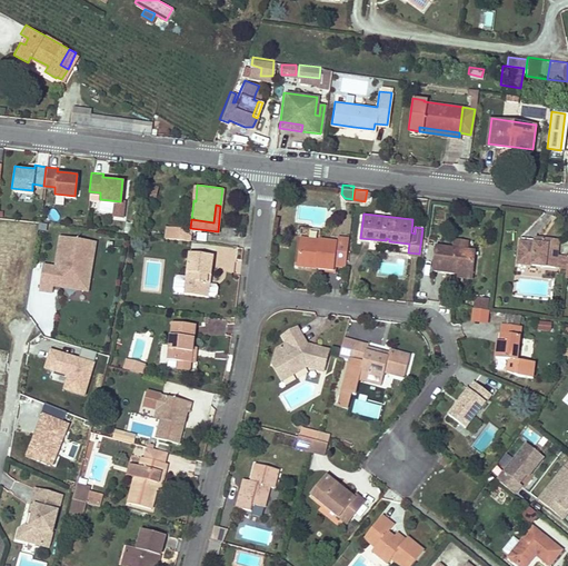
[(170,226),(169,236),(189,239),(190,228),(170,226)]
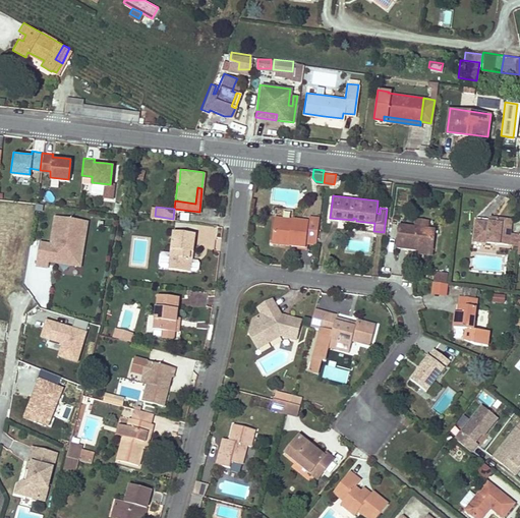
[(82,234),(84,219),(53,214),(49,241),(37,239),(34,262),(46,264),(48,253),(55,255),(55,259),(70,262),(75,233),(82,234)]
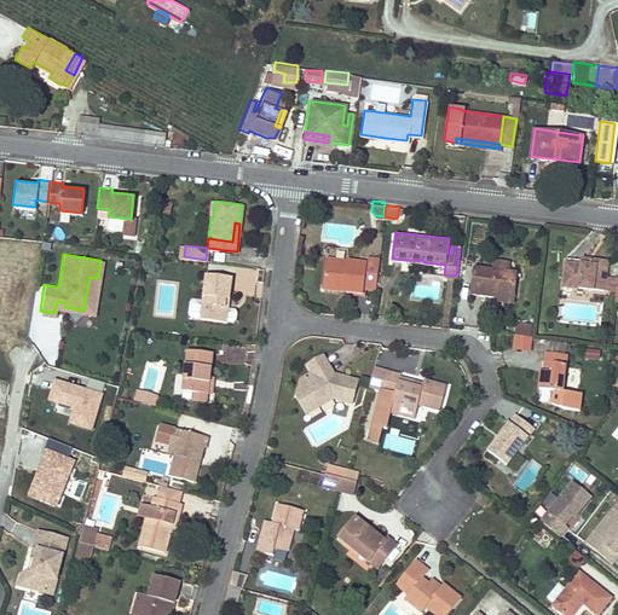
[(327,256),(323,282),(345,284),(344,289),(364,291),(368,261),(327,256)]
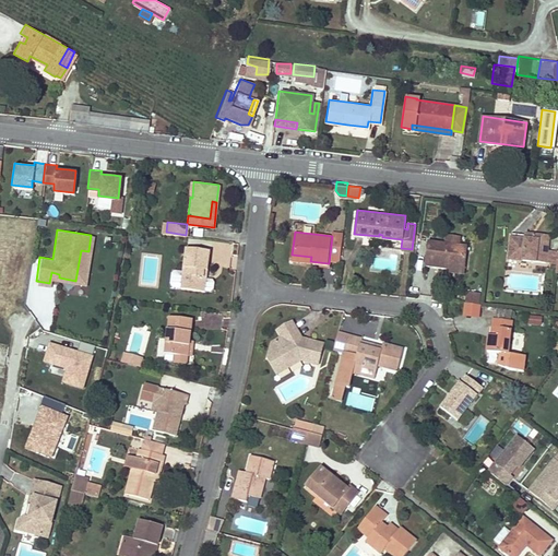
[(447,234),(444,243),(459,245),(460,236),(447,234)]
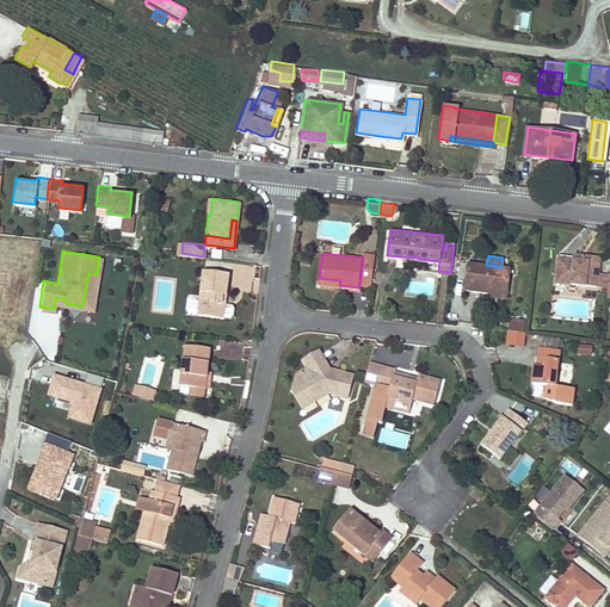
[(581,260),(573,259),(559,258),(556,279),(596,284),(599,258),(581,255),(581,260)]
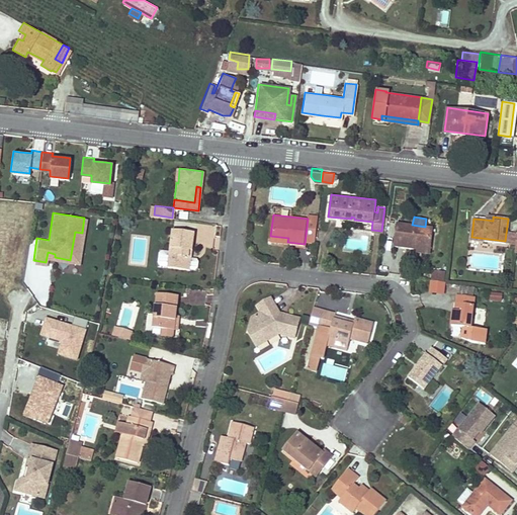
[(425,227),(412,225),(397,223),(394,245),(417,248),(429,250),(432,228),(425,227)]
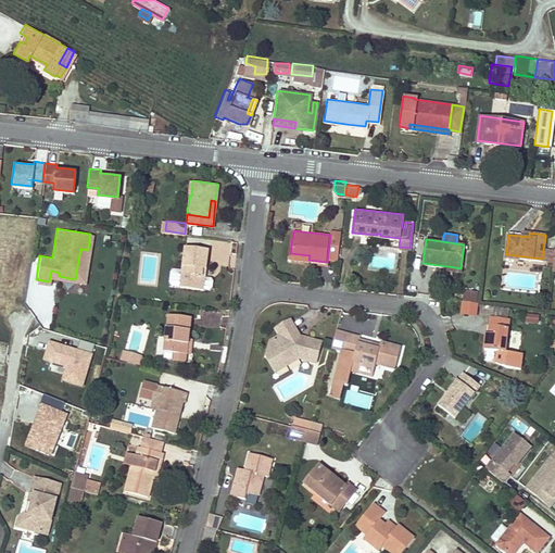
[(205,287),(206,272),(204,272),(204,265),(207,265),(210,247),(186,243),(179,284),(205,287)]
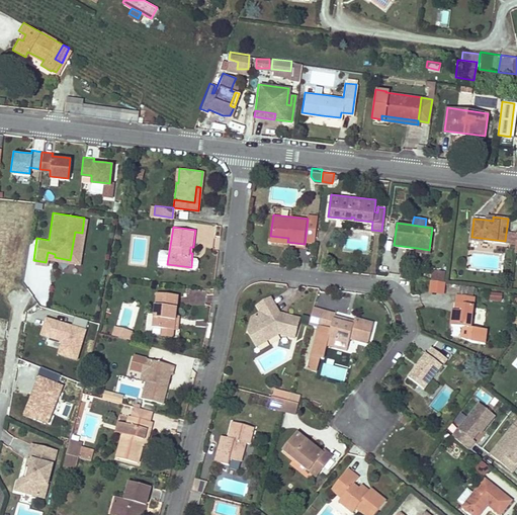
[(445,271),(432,270),(431,280),(444,281),(445,271)]
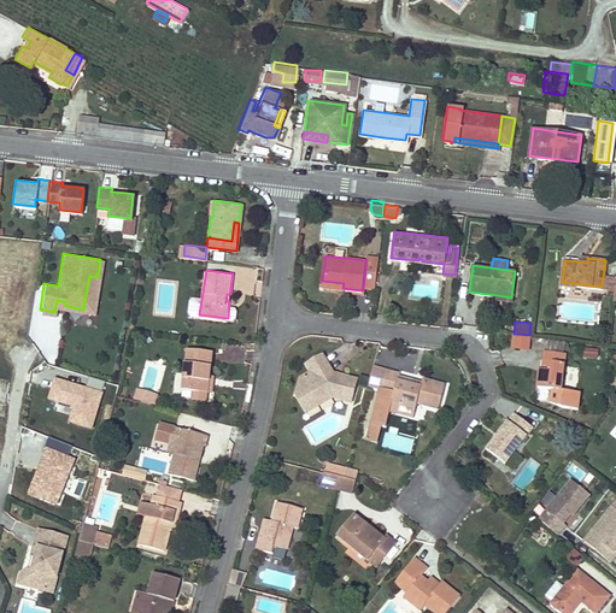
[(529,335),(514,334),(512,345),(527,346),(529,335)]
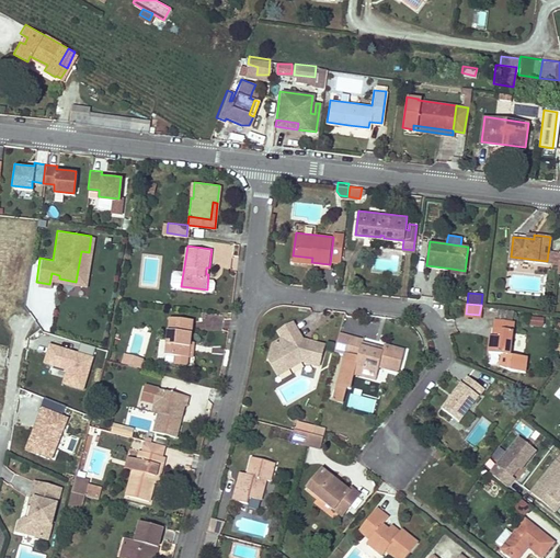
[(543,315),(530,312),(529,320),(543,321),(543,315)]
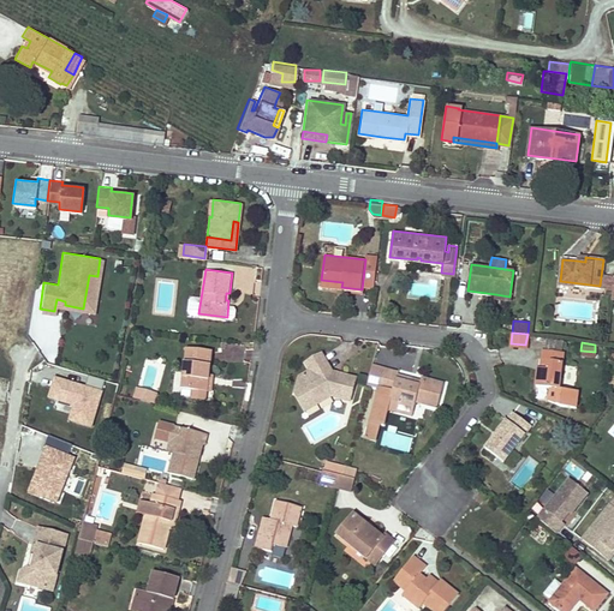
[(182,385),(192,387),(208,389),(209,371),(212,347),(188,343),(182,385)]
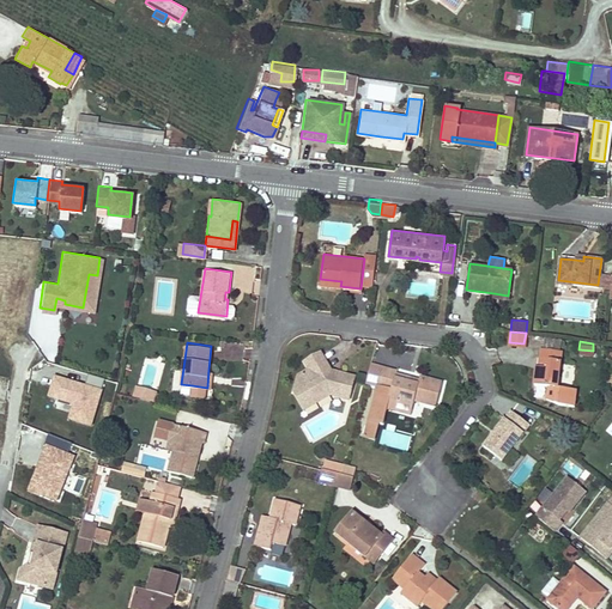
[(523,343),(509,342),(508,352),(523,354),(523,343)]
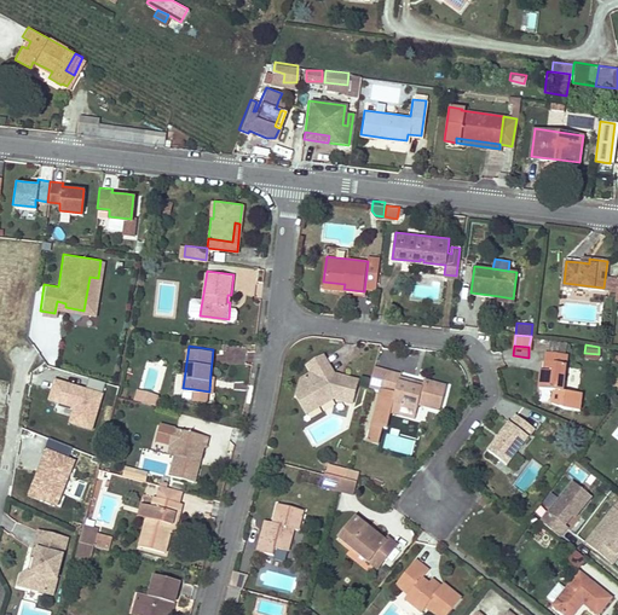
[(581,392),(561,389),(565,353),(547,349),(546,369),(542,369),(539,387),(552,388),(550,401),(562,406),(578,408),(581,392)]
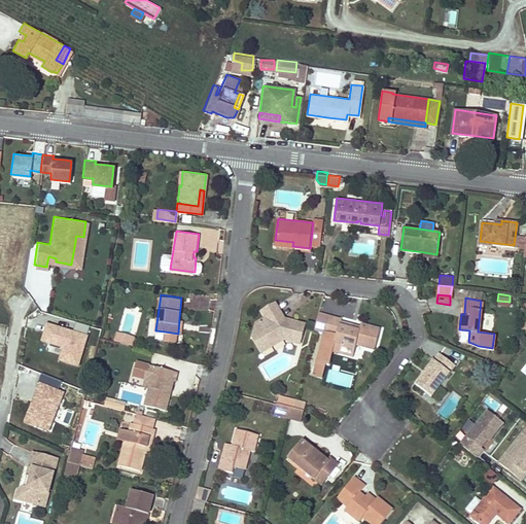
[(255,322),(252,335),(258,337),(261,343),(271,338),(272,340),(279,337),(285,338),(300,341),(306,321),(289,317),(289,319),(287,320),(281,323),(279,319),(285,316),(275,301),(263,307),(267,316),(255,322)]
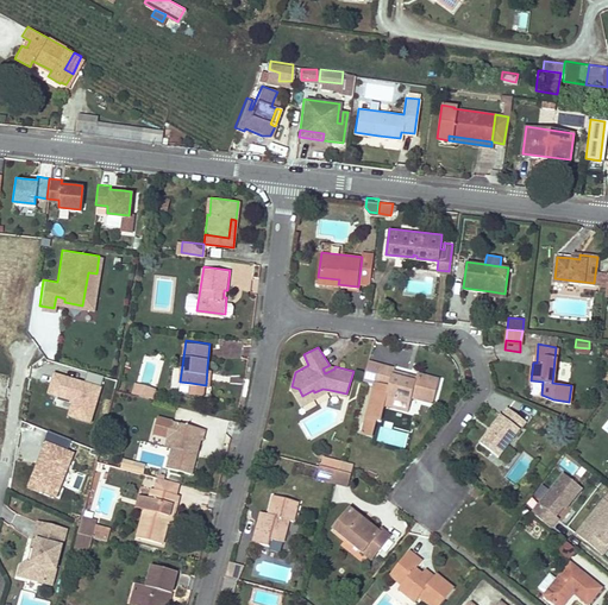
[(383,363),(368,358),(363,379),(355,410),(365,414),(362,428),(373,432),(376,416),(381,417),(384,403),(386,395),(394,397),(396,401),(394,407),(408,410),(412,396),(433,402),(439,376),(419,371),(418,375),(417,379),(393,372),(392,376),(381,373),(383,363)]
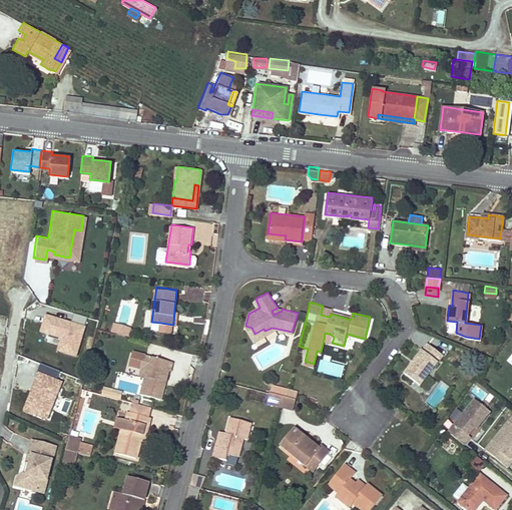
[(332,308),(323,306),(321,315),(330,317),(331,314),(332,311),(332,308)]
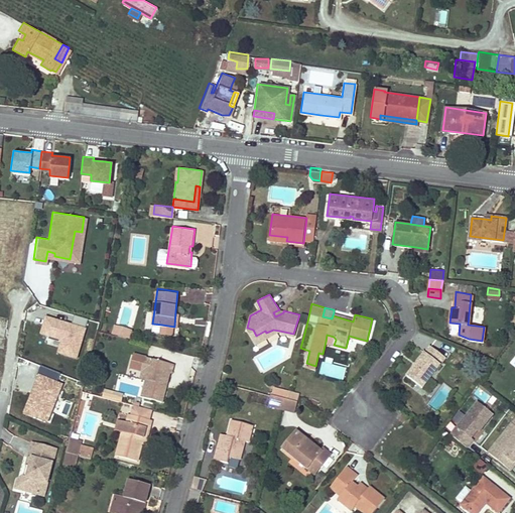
[(334,312),(333,315),(353,322),(354,317),(334,312)]
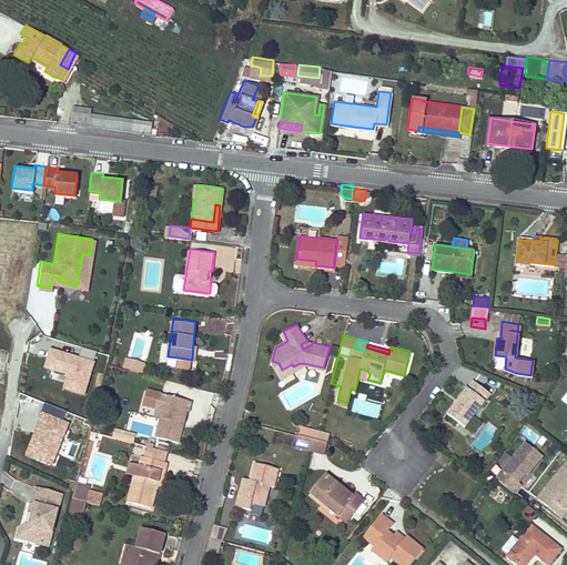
[(81,345),(78,355),(92,360),(95,350),(81,345)]
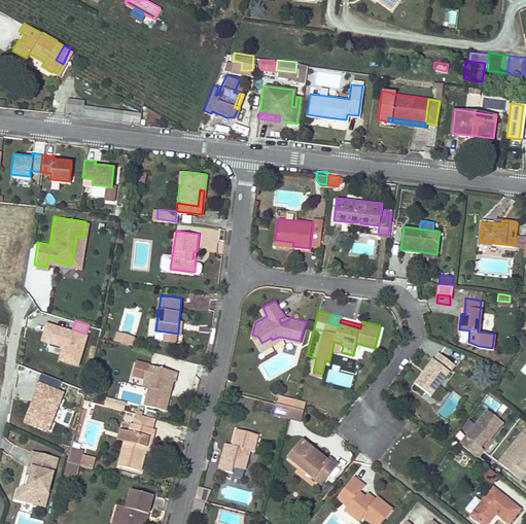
[(78,364),(82,353),(89,335),(85,334),(72,329),(46,321),(41,340),(61,346),(57,358),(78,364)]
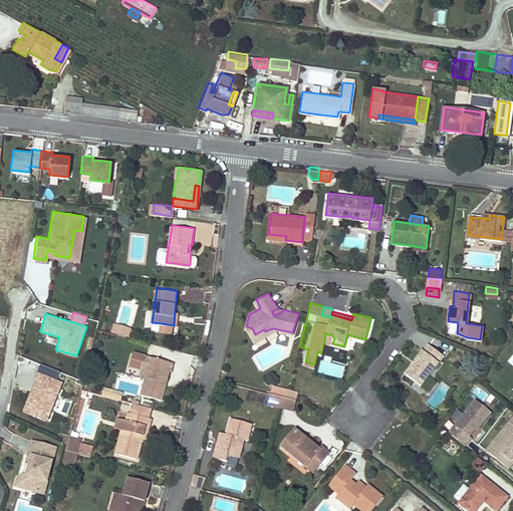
[(448,321),(446,330),(455,332),(457,324),(448,321)]
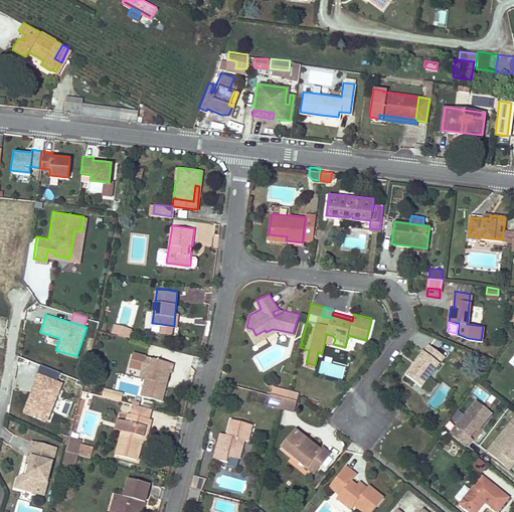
[(129,335),(131,328),(115,324),(113,331),(129,335)]
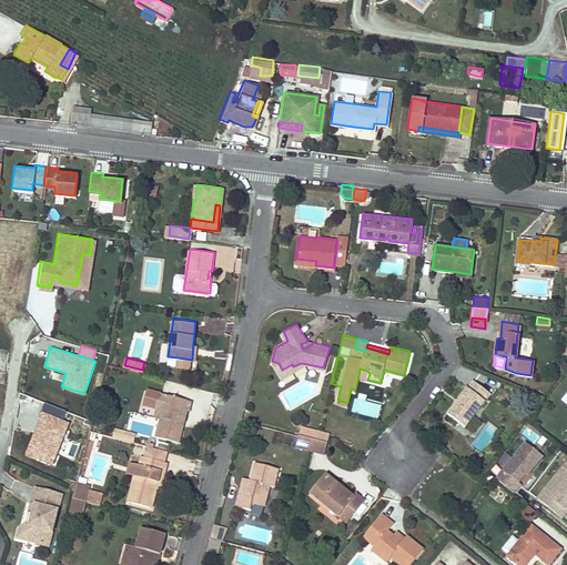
[(192,360),(178,357),(176,365),(191,366),(192,360)]
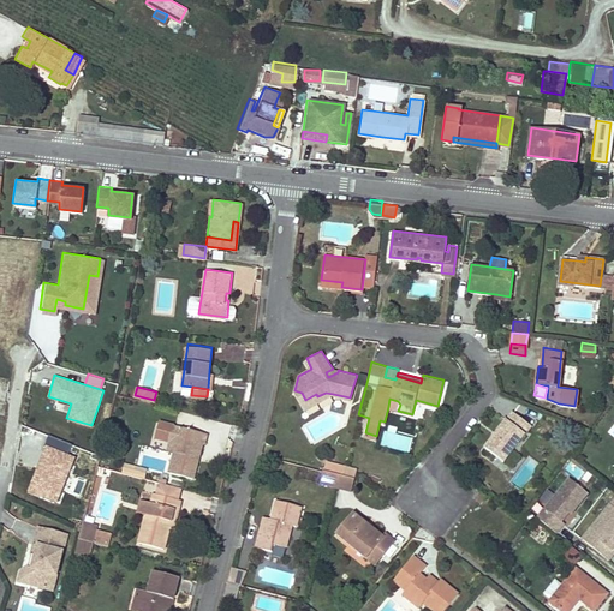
[(302,393),(294,390),(305,411),(333,394),(326,393),(317,396),(316,394),(305,400),(302,393)]
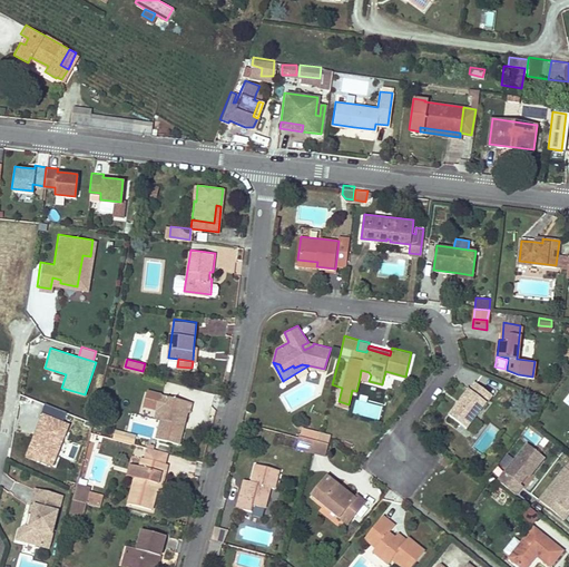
[(361,370),(360,378),(369,381),(371,375),(369,372),(361,370)]
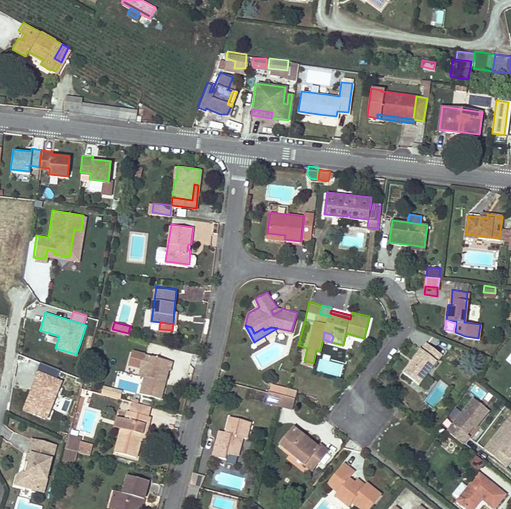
[(412,362),(411,360),(403,370),(419,383),(441,354),(425,342),(413,358),(414,359),(412,362)]
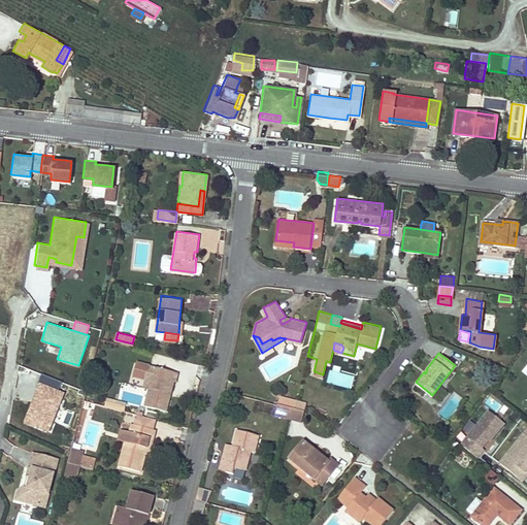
[(146,378),(150,364),(136,361),(133,373),(145,378),(146,378)]
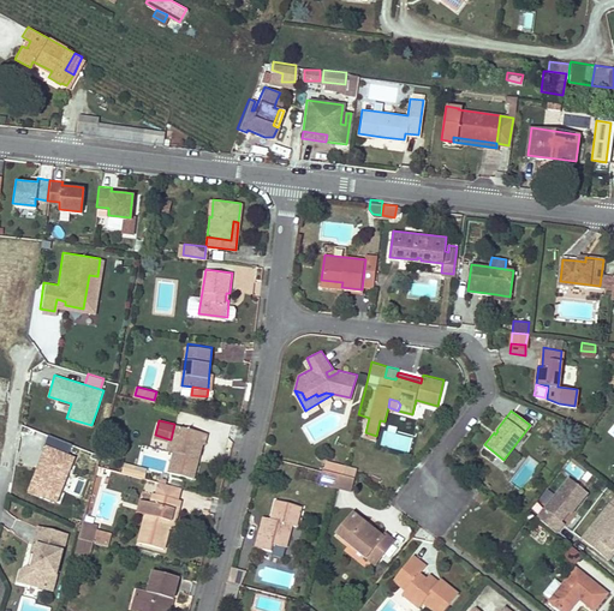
[(174,424),(171,439),(173,439),(176,444),(174,450),(170,471),(194,477),(202,442),(204,442),(207,432),(174,424)]
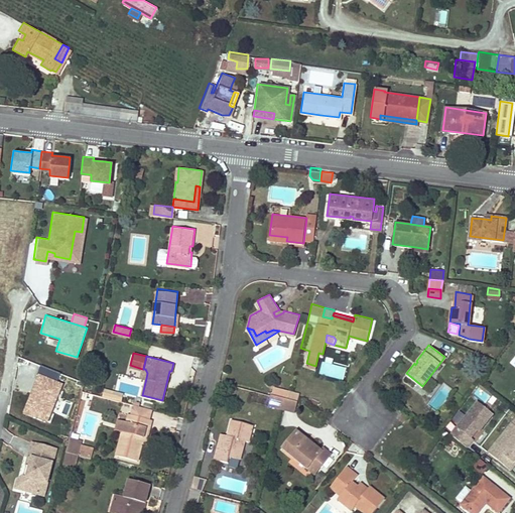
[(41,365),(38,373),(56,380),(59,372),(41,365)]
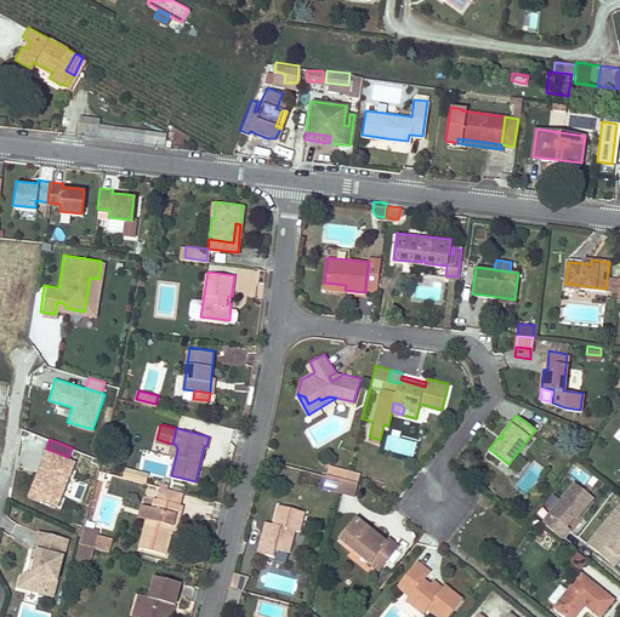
[(68,457),(46,449),(27,495),(57,507),(75,461),(68,457)]
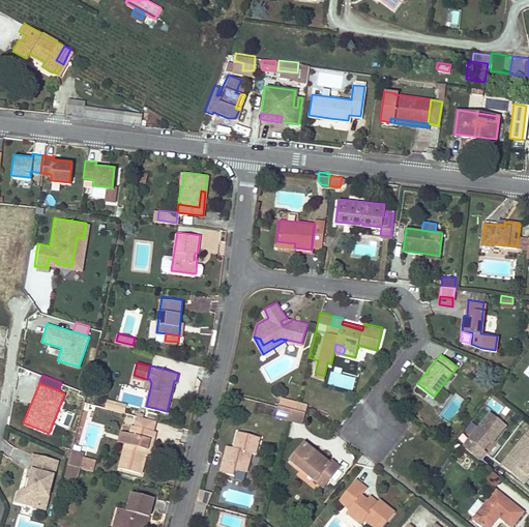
[(124,410),(126,403),(108,398),(106,405),(124,410)]
